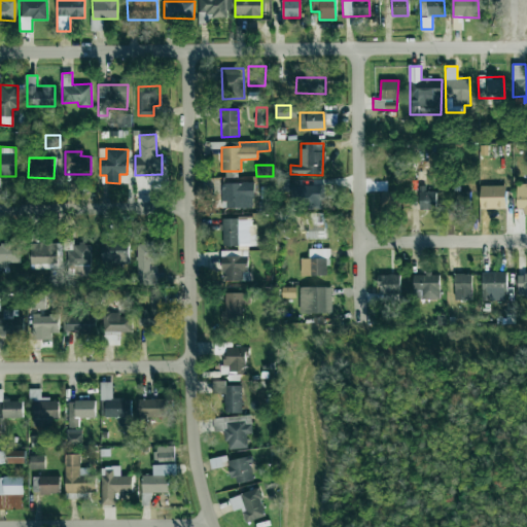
[(253,207),(253,182),(221,182),(221,207),(253,207)]
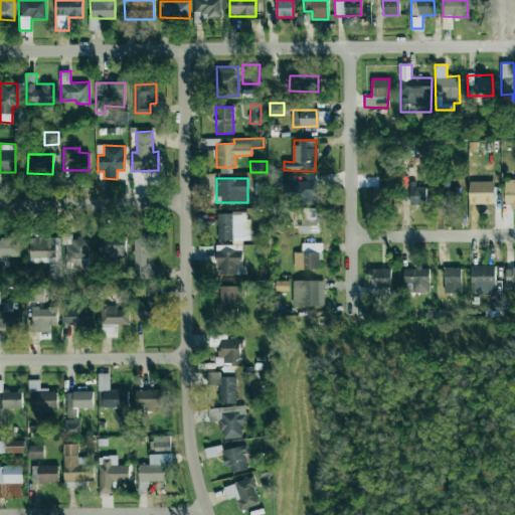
[(294,205),(317,204),(316,181),(293,181),(294,205)]
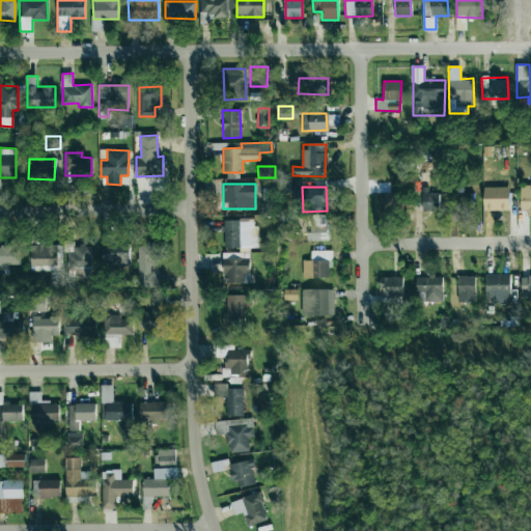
[(483,187),(484,211),(510,210),(510,187),(483,187)]
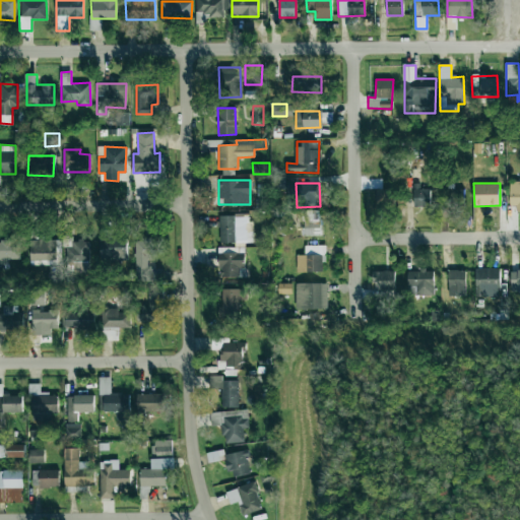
[(510,208),(519,208),(519,183),(510,183),(510,208)]
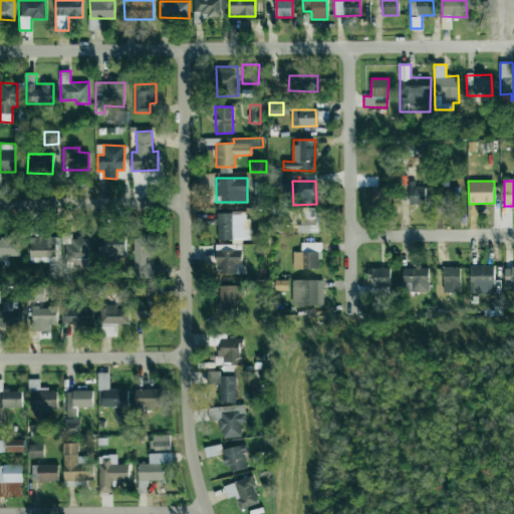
[(409,205),(426,204),(425,184),(409,185),(409,205)]
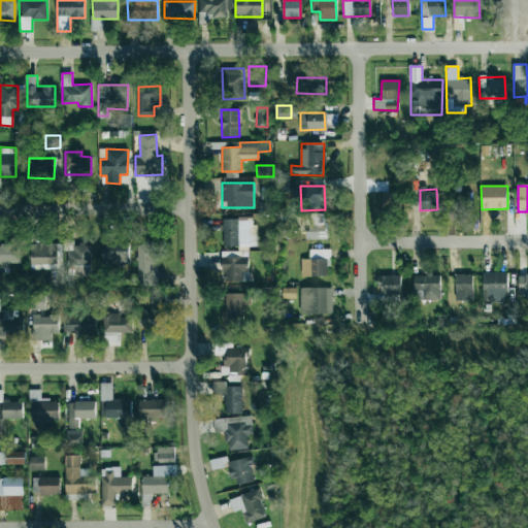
[(383,207),(401,207),(401,192),(383,192),(383,207)]
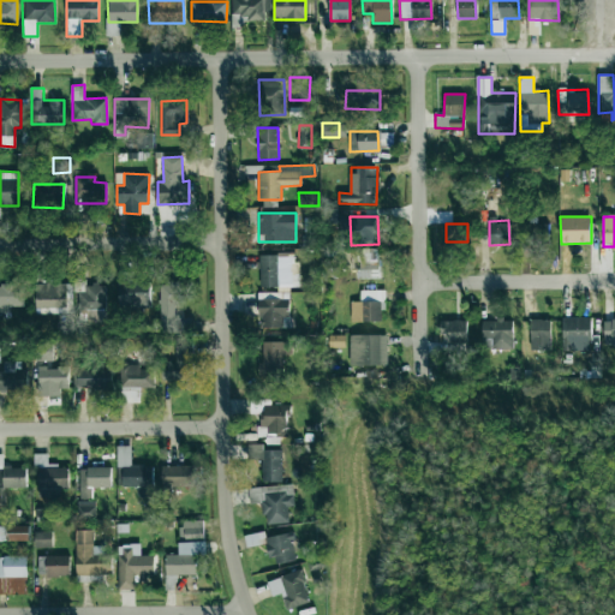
[(529,242),(550,242),(549,224),(529,224),(529,242)]
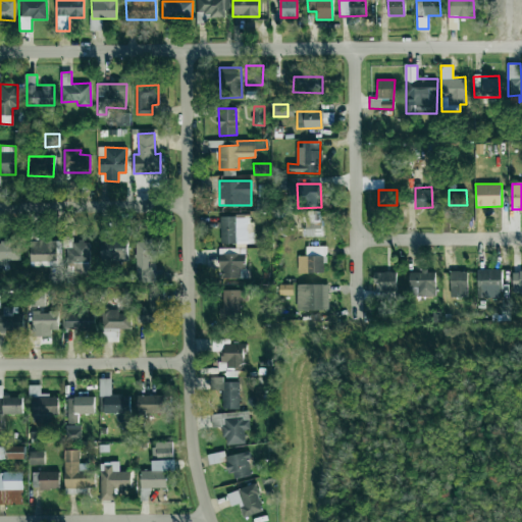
[(322,236),(321,211),(304,211),(304,237),(322,236)]
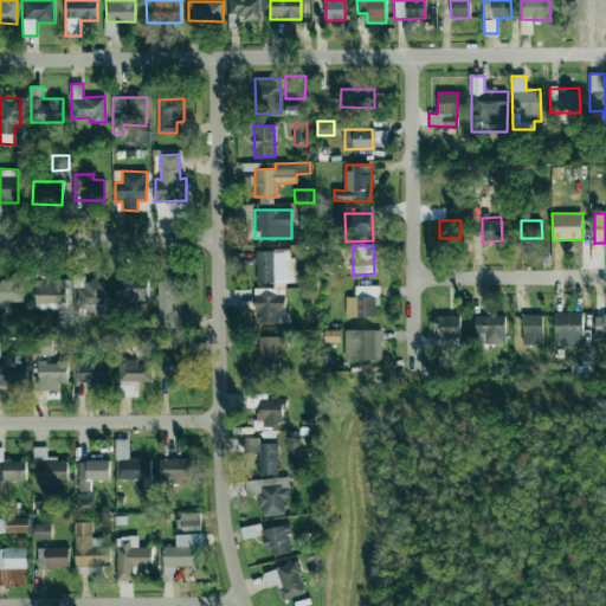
[(256,283),(294,282),(294,250),(256,251),(256,283)]
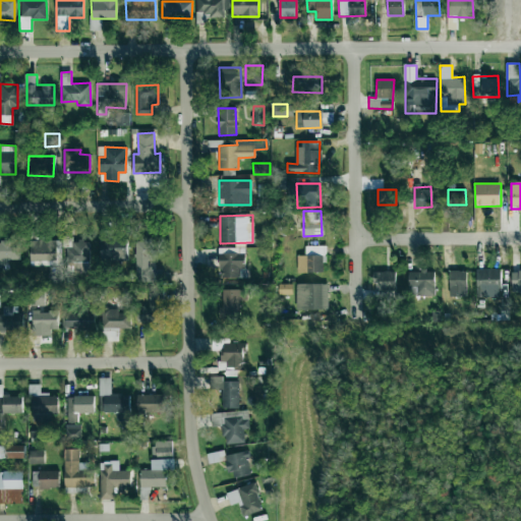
[(55,266),(55,257),(60,257),(60,239),(29,240),(30,266),(55,266)]
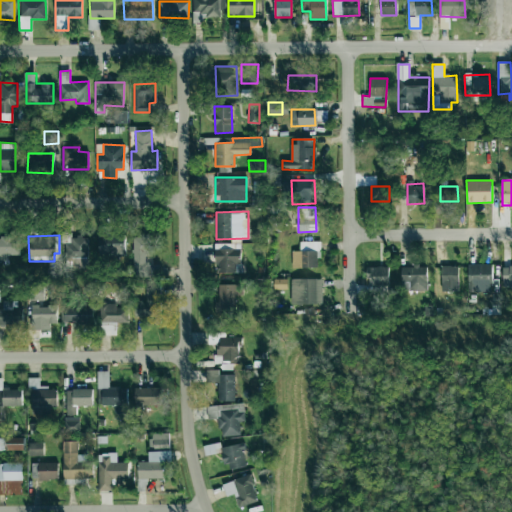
[(152,235),(132,236),(133,277),(155,277),(155,260),(152,260),(152,235)]
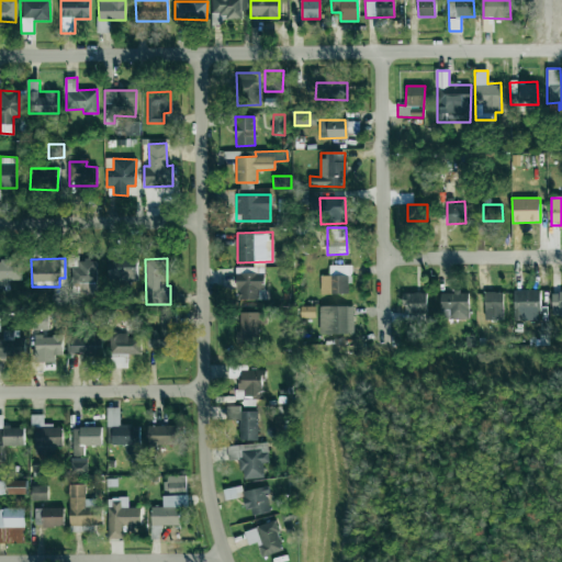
[(109,259),(108,282),(136,282),(137,259),(109,259)]
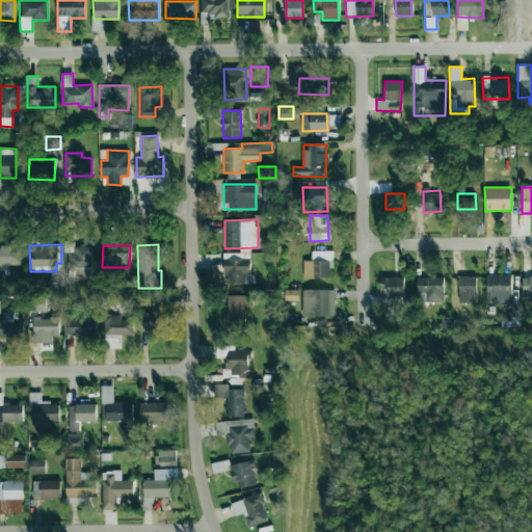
[(8,265),(20,265),(20,247),(0,246),(0,269),(8,269),(8,265)]
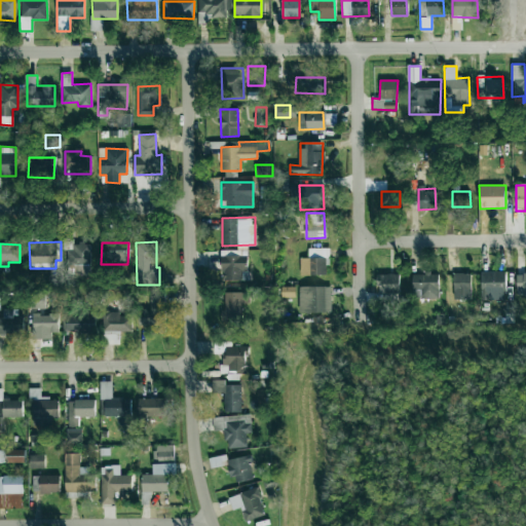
[(300,258),(300,275),(329,274),(328,248),(308,249),(308,257),(300,258)]
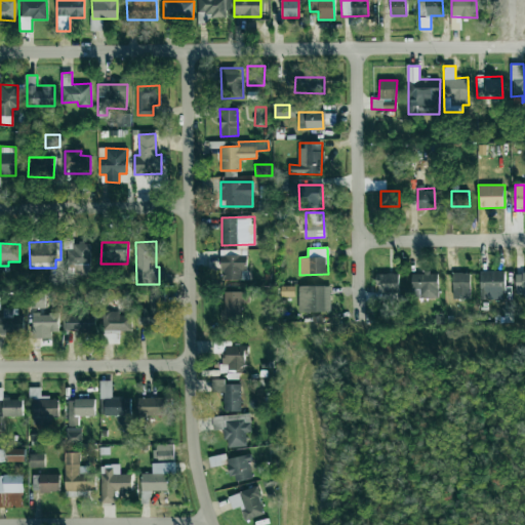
[(241,279),(241,270),(247,270),(247,254),(220,255),(221,280),(241,279)]
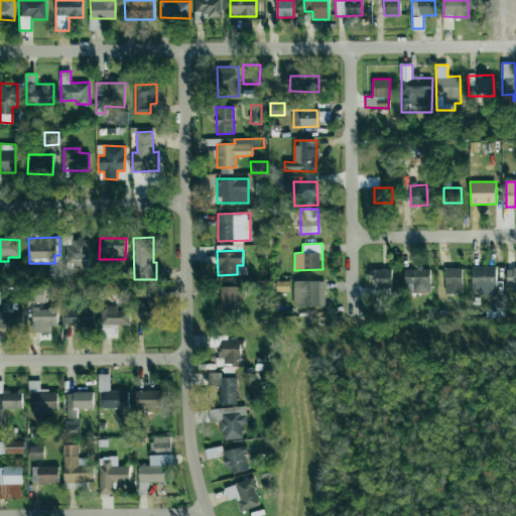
[(495,293),(496,266),(472,266),(472,293),(495,293)]
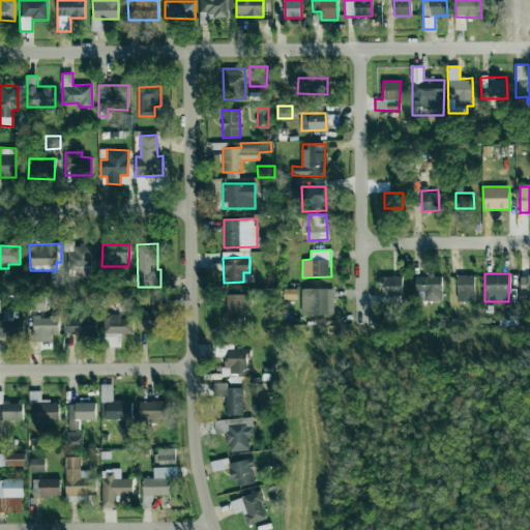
[(475,275),(457,274),(457,300),(474,301),(475,275)]
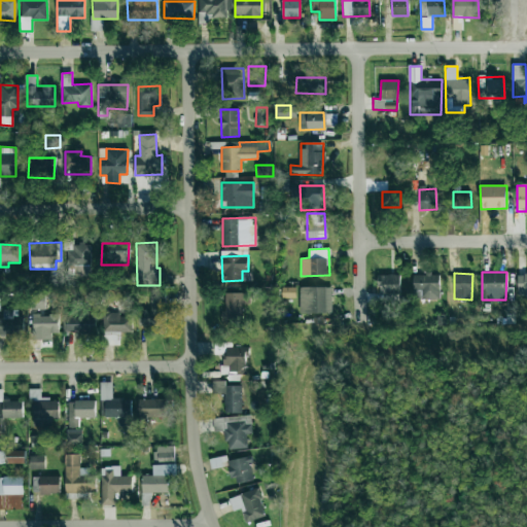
[(526,273),(517,274),(518,295),(526,294),(526,273)]
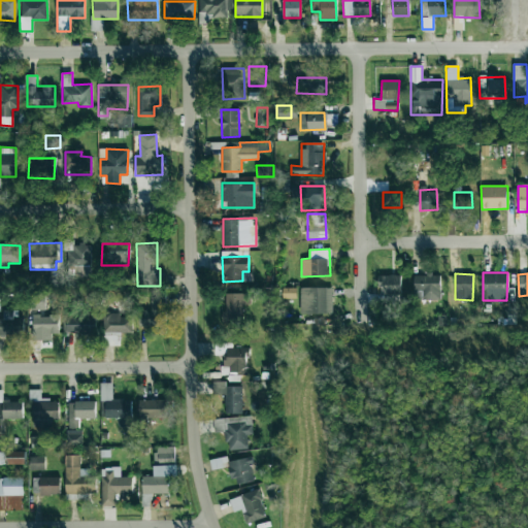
[(377,275),(377,288),(383,287),(384,302),(400,302),(400,274),(377,275)]
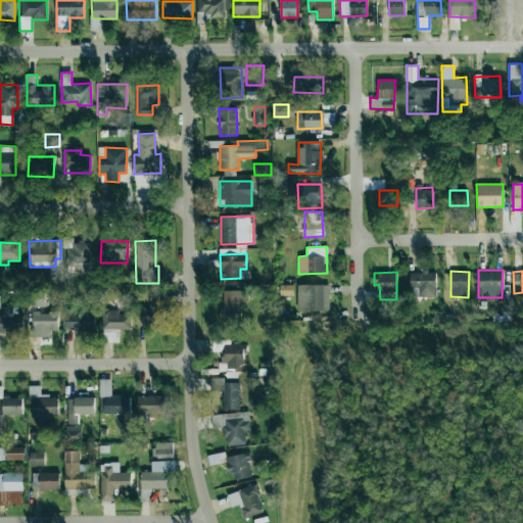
[(436,272),(410,273),(411,296),(436,296),(436,272)]
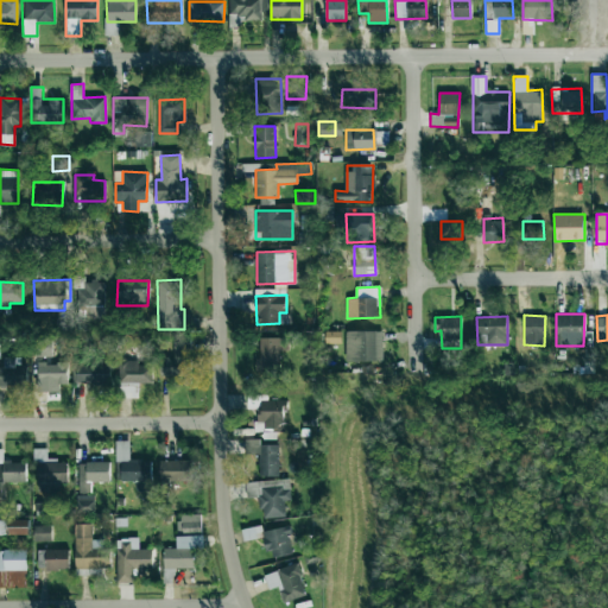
[(346,361),(382,361),(382,330),(346,331),(346,361)]
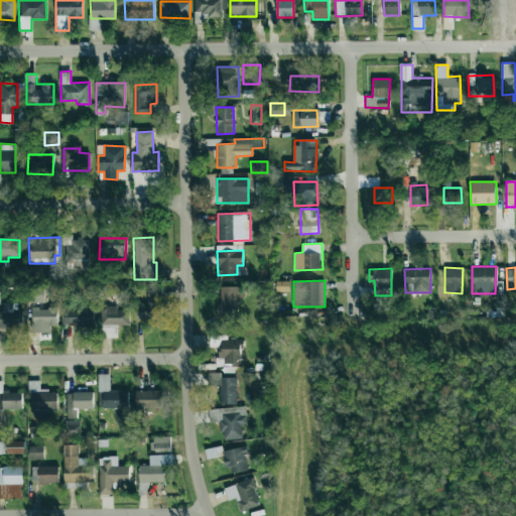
[(135,318),(152,318),(152,326),(162,326),(161,305),(158,305),(157,285),(147,285),(147,303),(135,304),(135,318)]
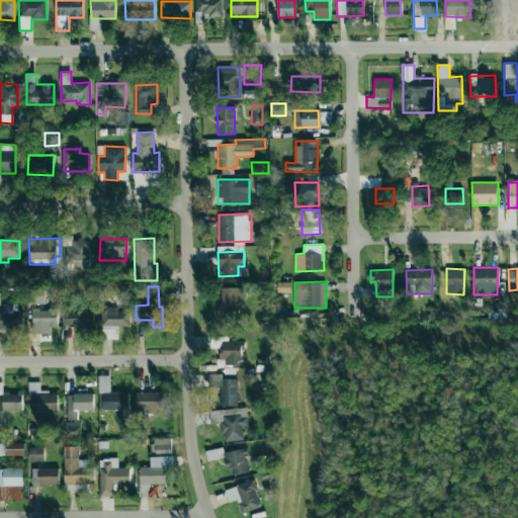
[(221,287),(220,317),(239,317),(239,298),(245,298),(246,287),(221,287)]
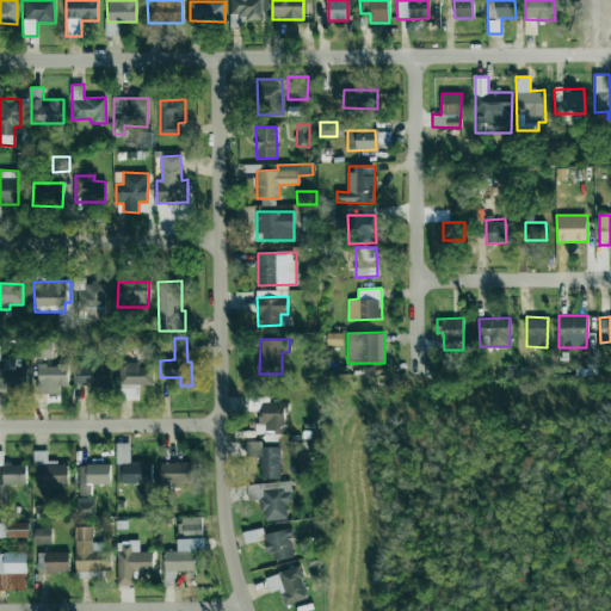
[(0,387),(24,387),(24,368),(17,368),(17,359),(4,359),(4,369),(0,369),(0,387)]
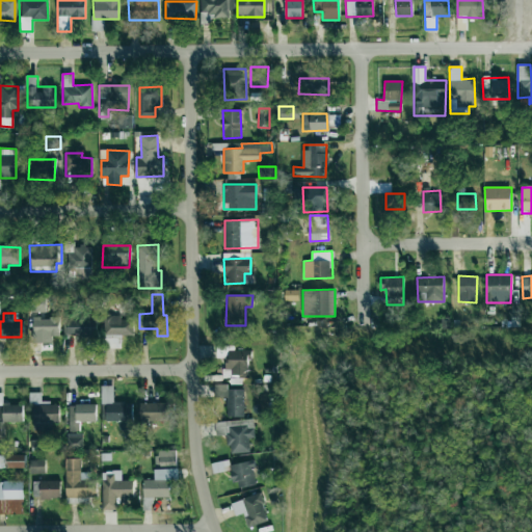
[(133,336),(133,320),(121,319),(121,315),(105,315),(104,348),(121,348),(121,335),(133,336)]
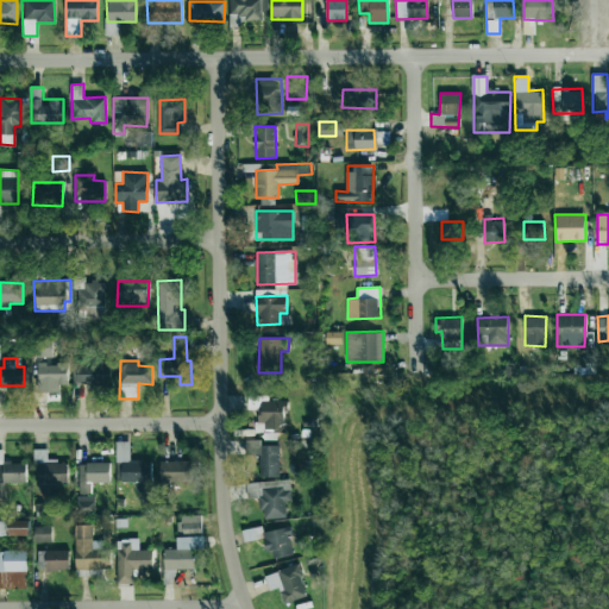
[(67,388),(68,364),(37,363),(37,387),(67,388)]
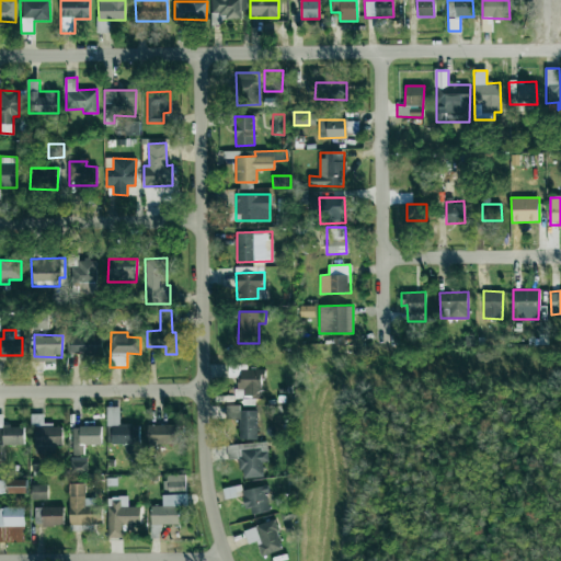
[(101,335),(68,336),(69,355),(101,354),(101,335)]
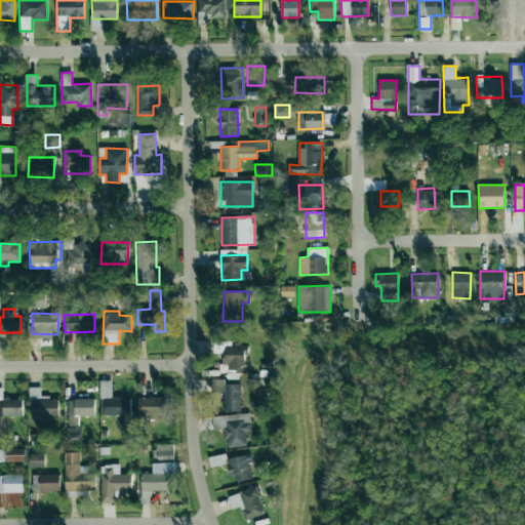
[(248,344),(223,344),(221,371),(245,371),(245,354),(248,354),(248,344)]
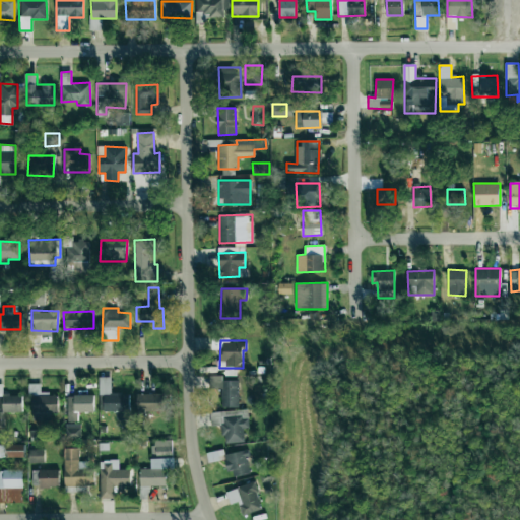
[(238,380),(222,381),(221,376),(211,376),(211,387),(221,387),(221,407),(239,407),(238,380)]
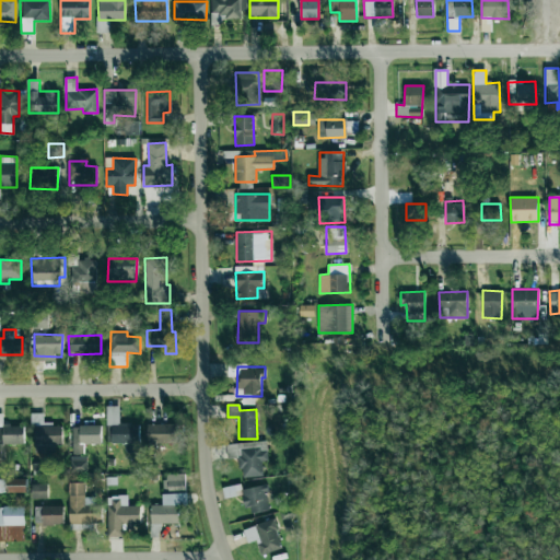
[(112,443),(139,442),(139,423),(119,424),(119,406),(106,406),(107,426),(112,426),(112,443)]
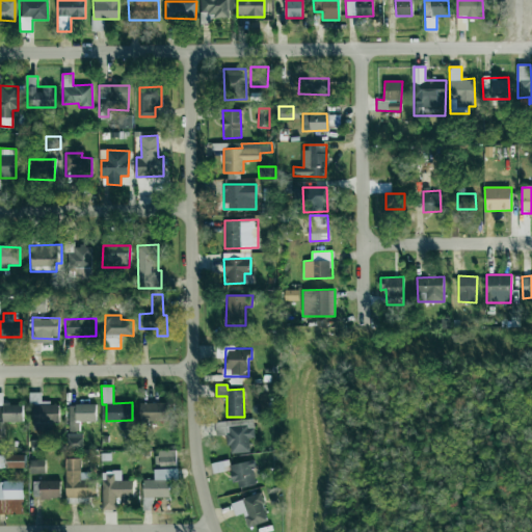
[(23,403),(3,404),(2,393),(0,392),(0,421),(23,421),(23,403)]
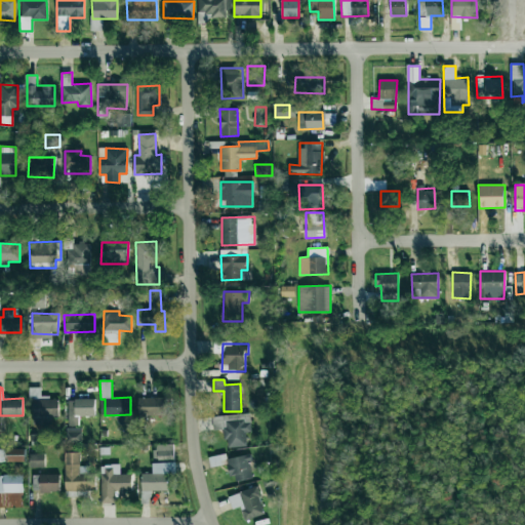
[(31,387),(32,425),(49,423),(49,416),(58,416),(57,397),(41,397),(40,387),(31,387)]
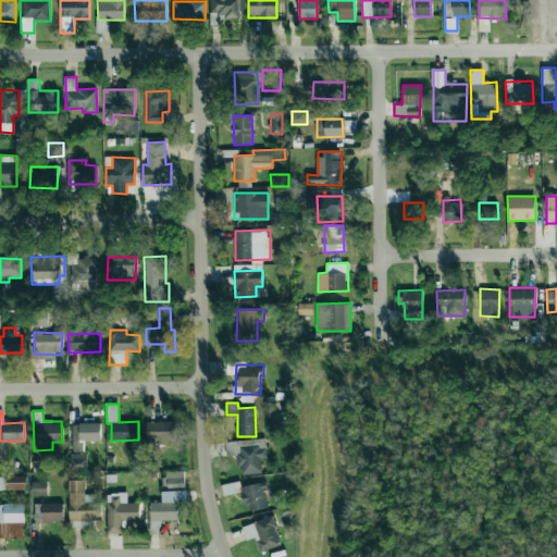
[(175,421),(147,422),(147,442),(176,441),(175,421)]
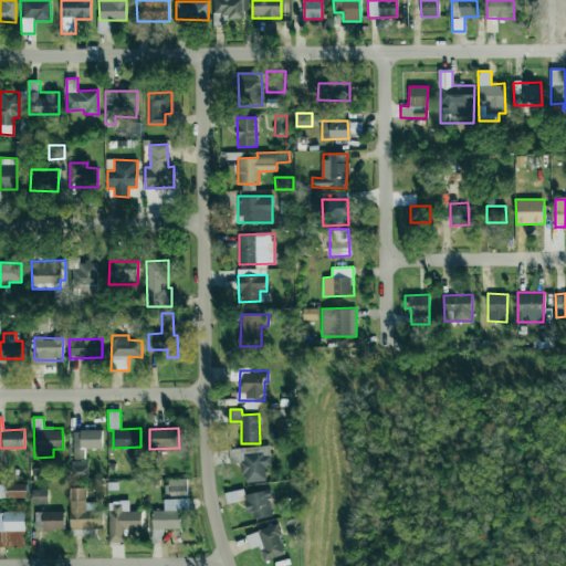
[(84,449),(102,448),(102,430),(73,431),(74,460),(84,460),(84,449)]
